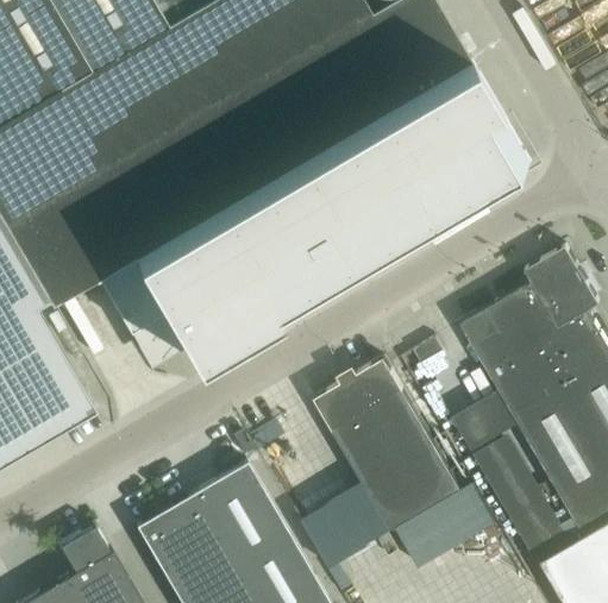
[(0,0),(0,215),(55,307),(100,280),(131,332),(167,311),(198,362),(533,163),(471,60),(436,0),(392,0),(371,12),(363,0),(0,0)]
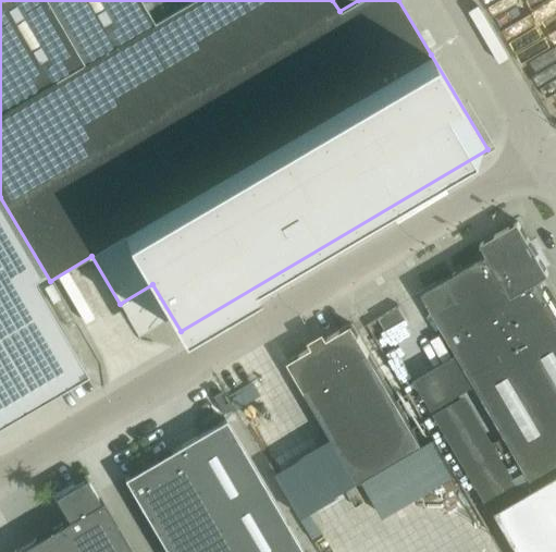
[(36,289),(50,281),(0,197),(0,426),(87,376),(36,289)]
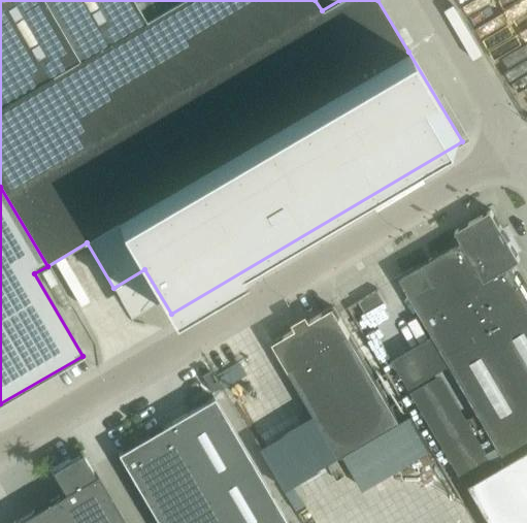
[(462,246),(400,282),(480,417),(471,422),(484,444),(493,438),(507,464),(470,486),(492,522),(526,522),(526,297),(511,269),(521,263),(492,214),(456,234),(462,246)]
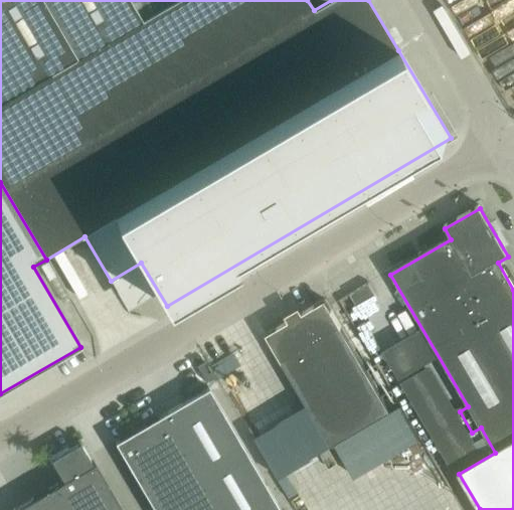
[(289,325),(267,338),(332,449),(390,414),(325,303),(303,317),(299,311),(285,319),(289,325)]
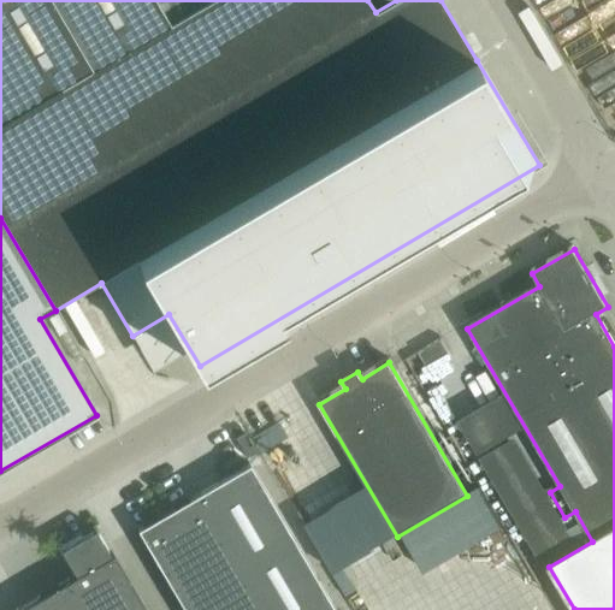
[(250,467),(139,533),(183,609),(333,609),(293,540),(250,467)]
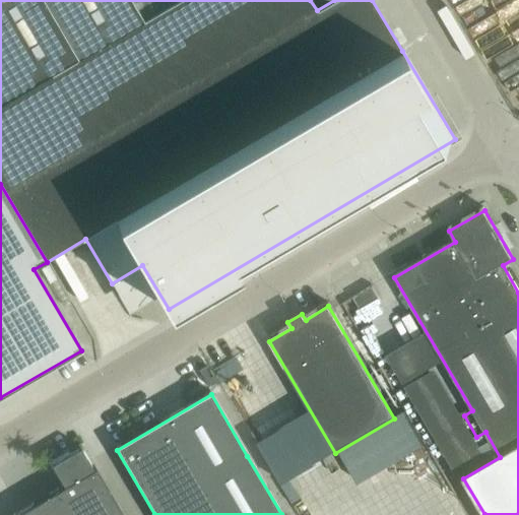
[(65,489),(19,514),(121,514),(95,471),(93,472),(81,450),(52,467),(65,489)]
